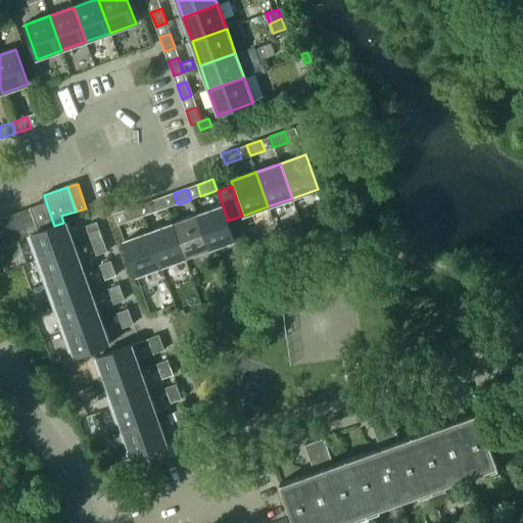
[(164,196),(150,202),(154,212),(169,206),(164,196)]
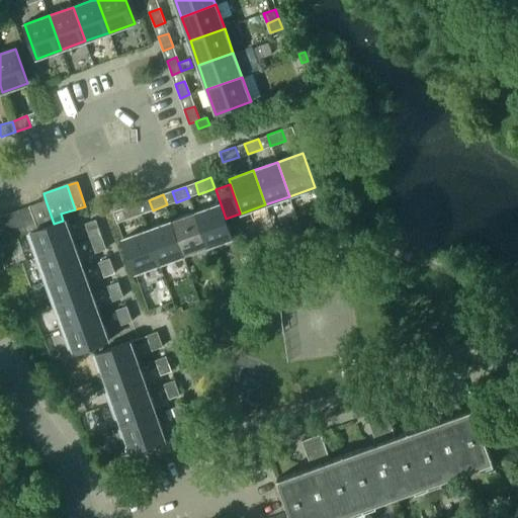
[(46,200),(30,205),(38,229),(54,224),(46,200)]
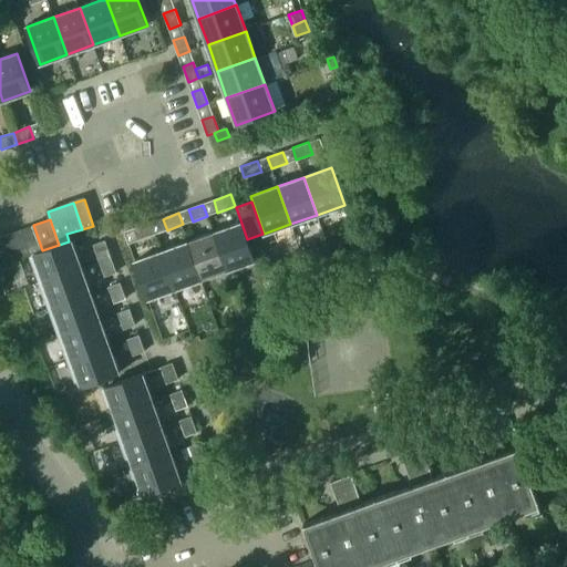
[(135,228),(137,235),(140,240),(155,235),(151,223),(135,228)]
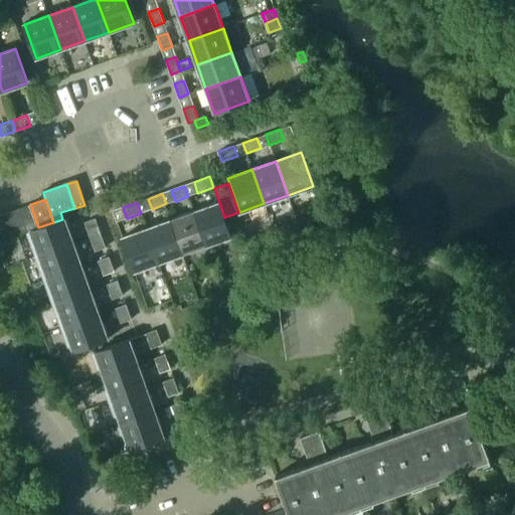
[(219,203),(195,212),(207,245),(231,237),(219,203)]
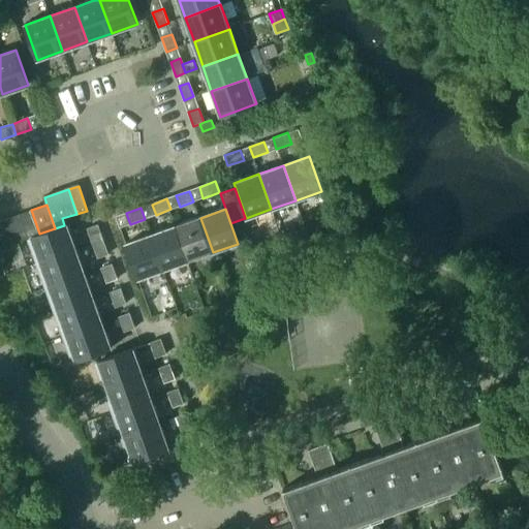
[(27,238),(32,237),(39,234),(31,210),(19,214),(27,238)]
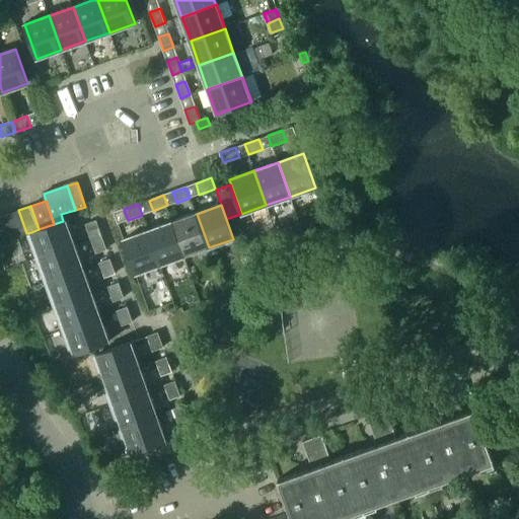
[(7,214),(15,237),(26,233),(18,210),(7,214)]
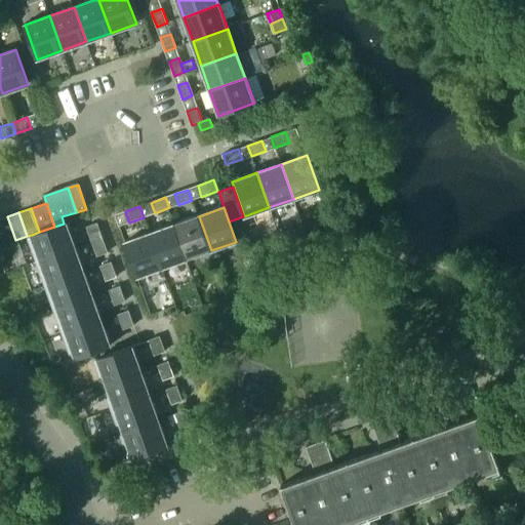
[(7,216),(0,218),(0,233),(4,244),(15,240),(7,216)]
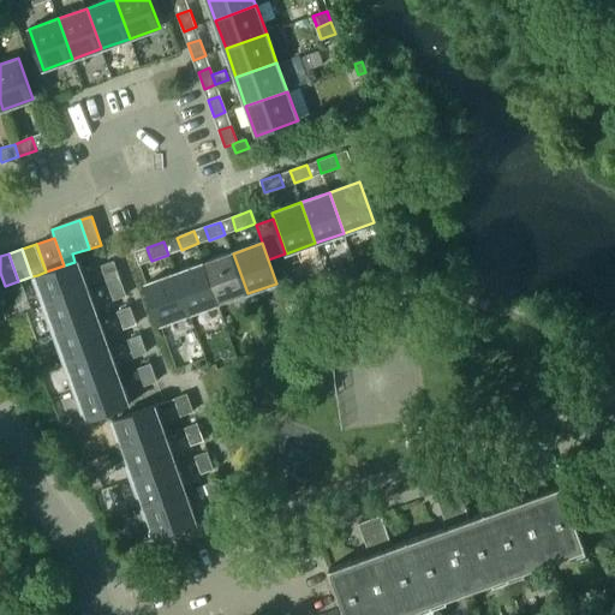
[(219,304),(248,293),(233,254),(204,263),(219,304)]
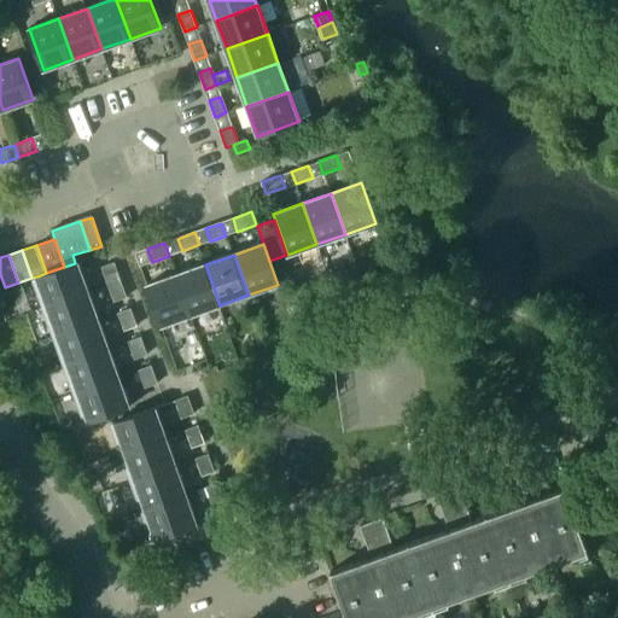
[(47,305),(88,291),(77,262),(75,263),(64,267),(46,273),(38,277),(47,305)]
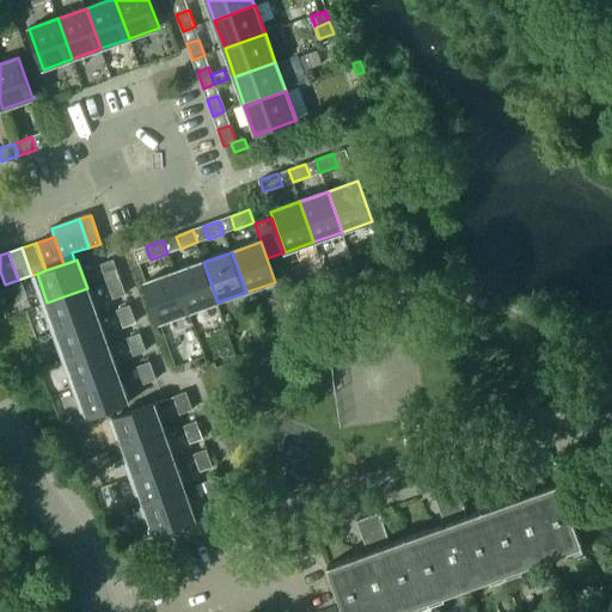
[(106,281),(120,277),(114,259),(101,264),(106,281)]
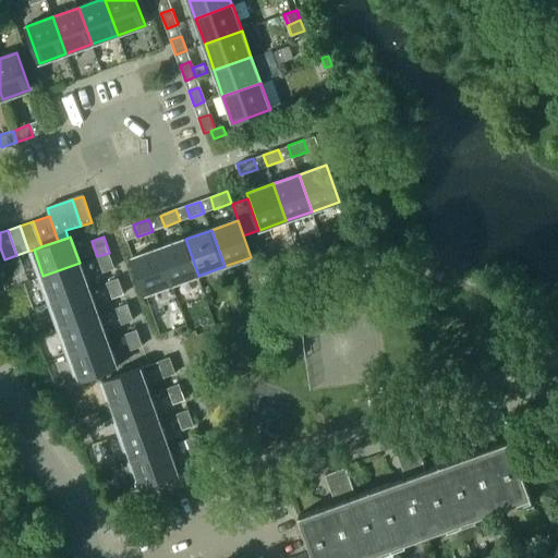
[(185,239),(160,247),(173,284),(198,276),(185,239)]
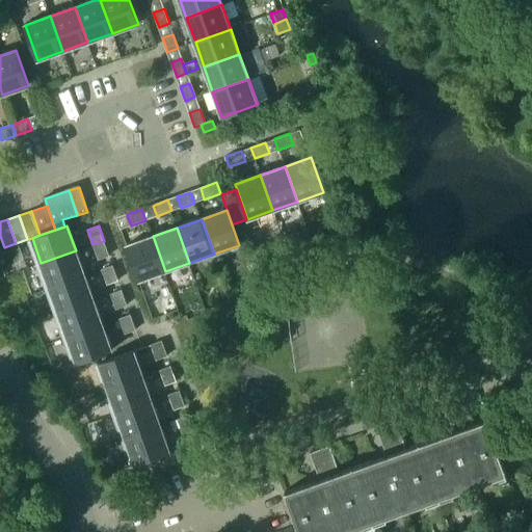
[(302,250),(296,231),(283,235),(290,255),(302,250)]
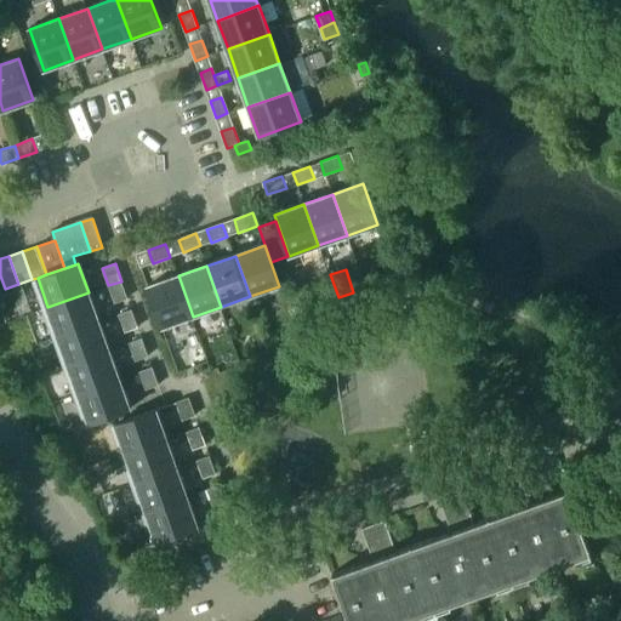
[(163,328),(193,317),(178,275),(148,286),(163,328)]
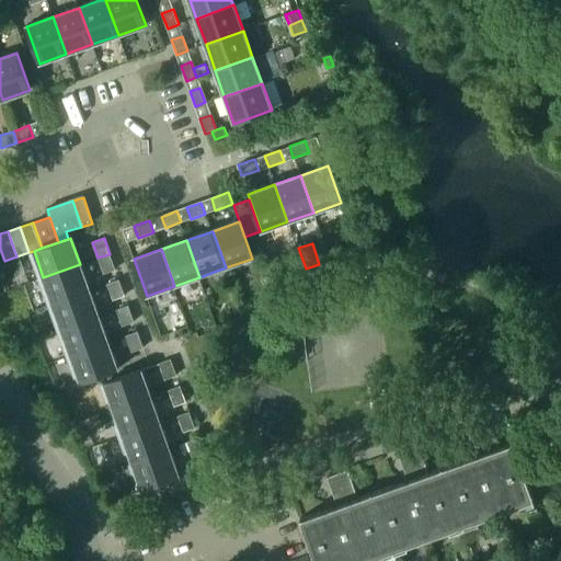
[(103,273),(115,270),(110,254),(98,258),(103,273)]
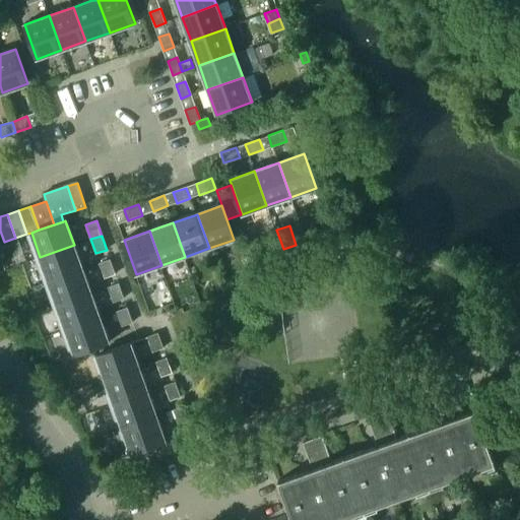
[(40,257),(48,281),(82,269),(74,245),(40,257)]
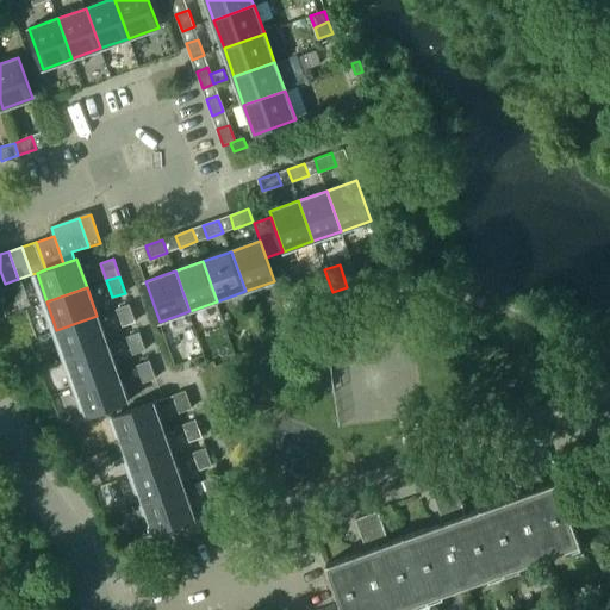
[(123,325),(135,322),(129,304),(117,309),(123,325)]
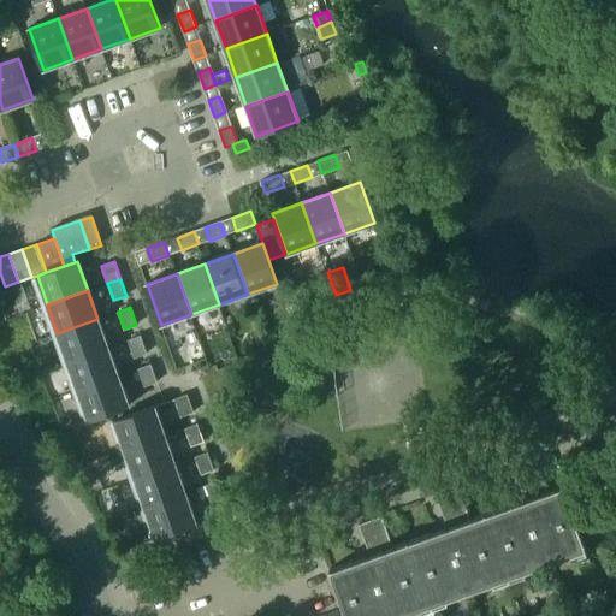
[(57,333),(67,362),(107,348),(98,319),(57,333)]
